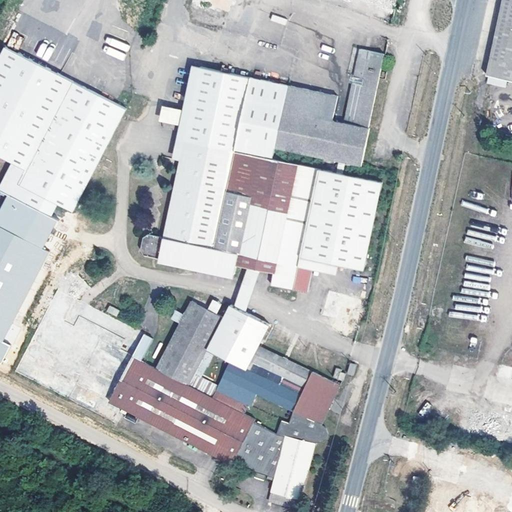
[(202,0),(231,11),(235,0),(202,0)]
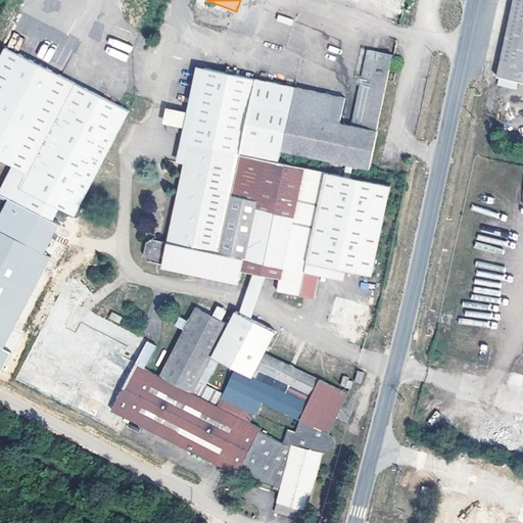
[(522,0),(513,0),(497,75),(502,76),(501,83),(516,87),(517,80),(522,81),(522,0)]
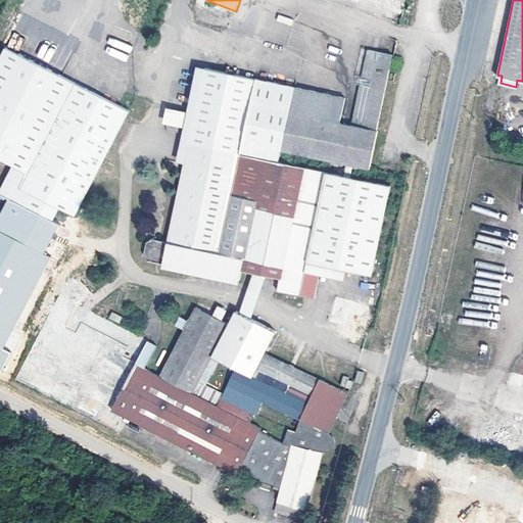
[(76,216),(129,109),(7,48),(0,62),(0,156),(14,164),(0,191),(0,194),(9,199),(52,221),(59,206),(76,216)]
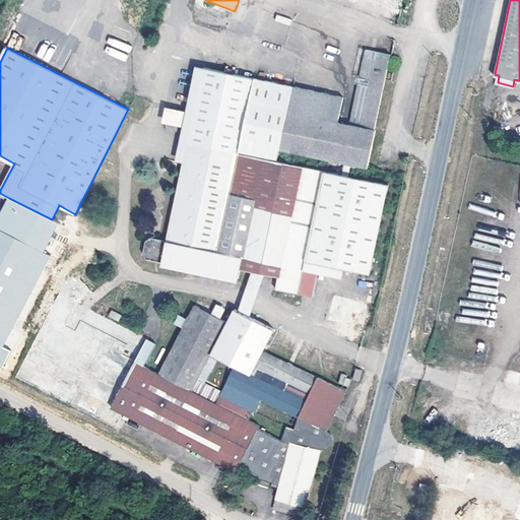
[(388,182),(284,158),(287,149),(366,167),(390,53),(365,48),(348,122),(338,120),(343,95),(206,65),(184,158),(166,239),(150,237),(144,240),(142,253),(237,278),(239,266),(277,275),(275,286),(298,291),(305,258),(341,266),(368,272),(382,210),(388,182)]
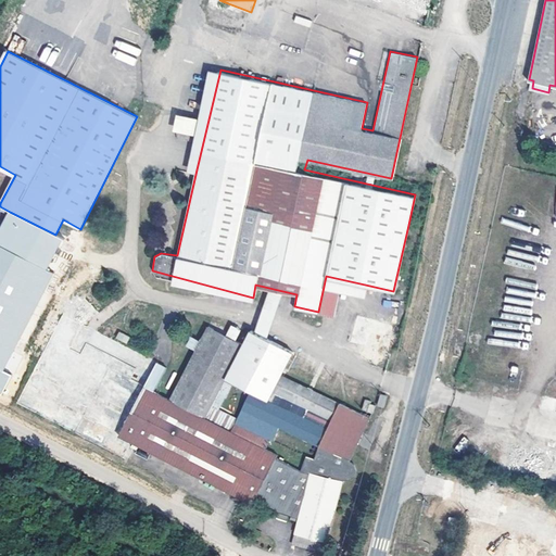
[(197,169),(220,70),(212,67),(188,168),(197,169)]
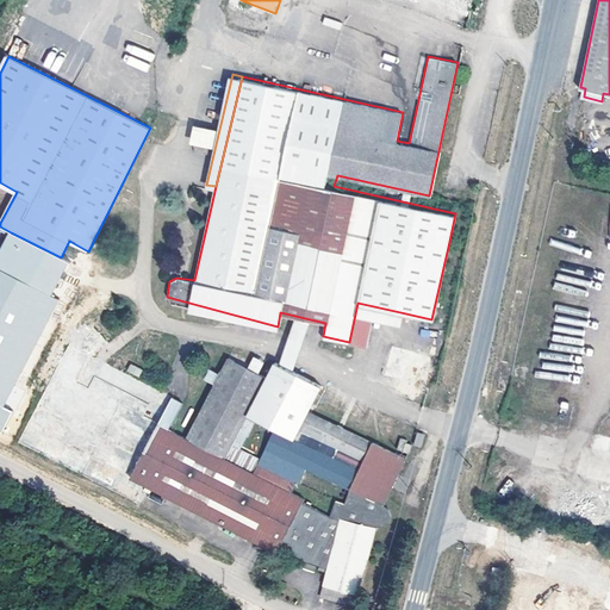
[(61,257),(11,232),(0,251),(0,430),(2,433),(14,411),(5,406),(61,299),(53,294),(69,262),(61,257)]
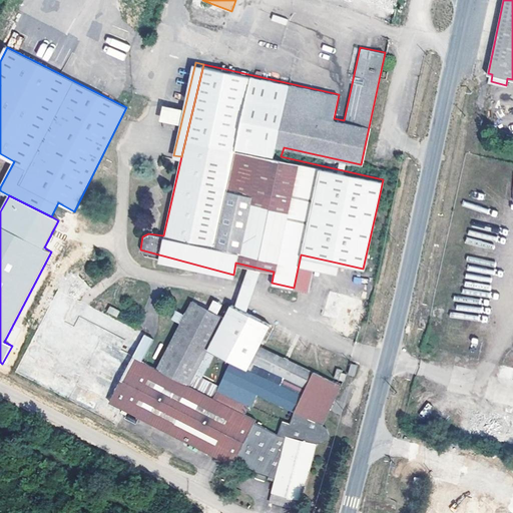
[(335,274),(337,263),(301,254),(294,288),(301,290),(303,278),(310,279),(313,269),(335,274)]
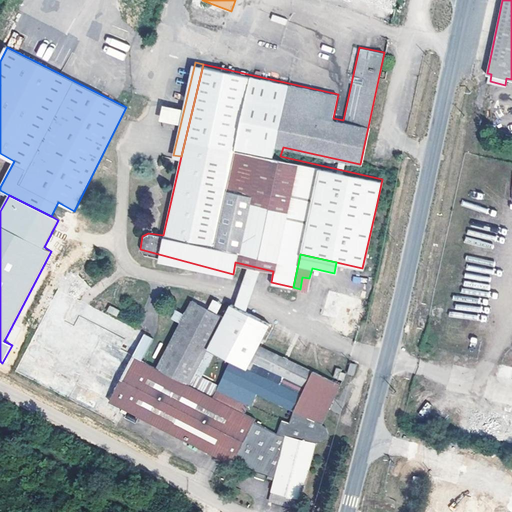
[(256,280),(271,282),(273,271),(235,262),(233,274),(243,277),(256,280)]
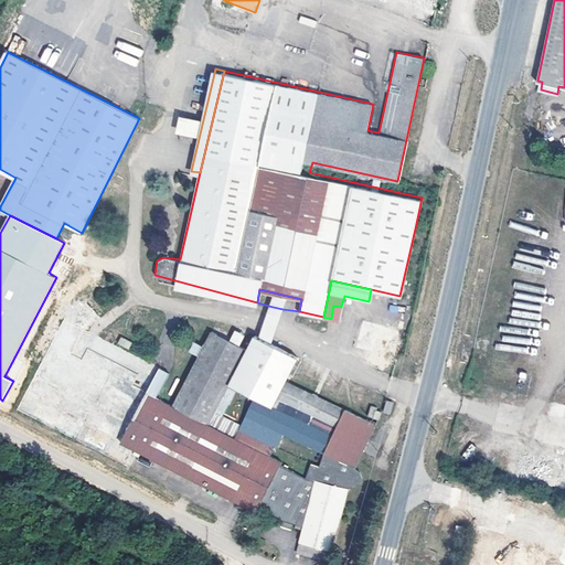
[(283,309),(268,306),(267,322),(265,343),(279,351),(281,328),(283,309)]
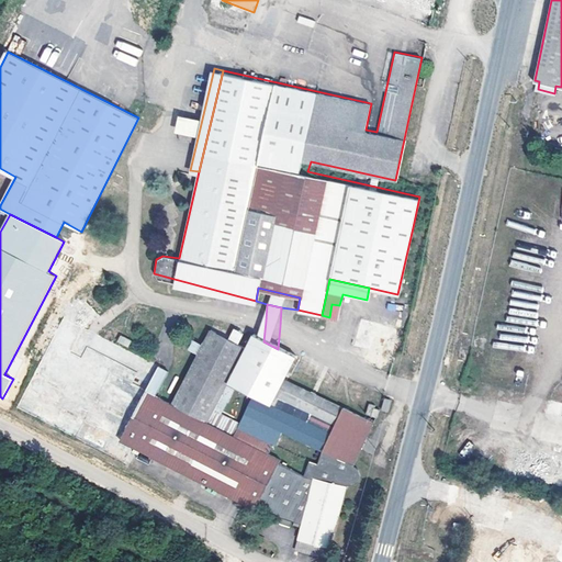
[(245,347),(210,329),(203,341),(195,353),(143,451),(254,508),(258,504),(281,516),(280,521),(282,523),(290,525),(293,520),(301,523),(293,549),(328,558),(347,485),(351,485),(357,483),(360,478),(361,472),(357,467),(353,462),(374,420),(289,380),(296,360),(278,349),(263,341),(251,334),(245,347)]
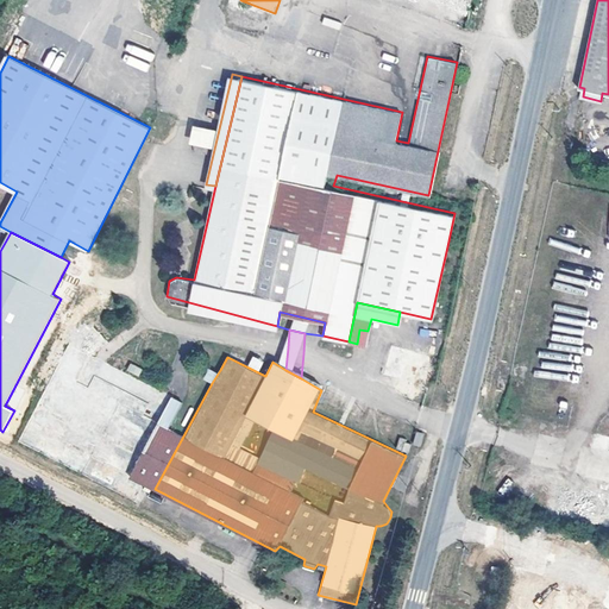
[(129,364),(126,371),(139,376),(142,368),(129,364)]
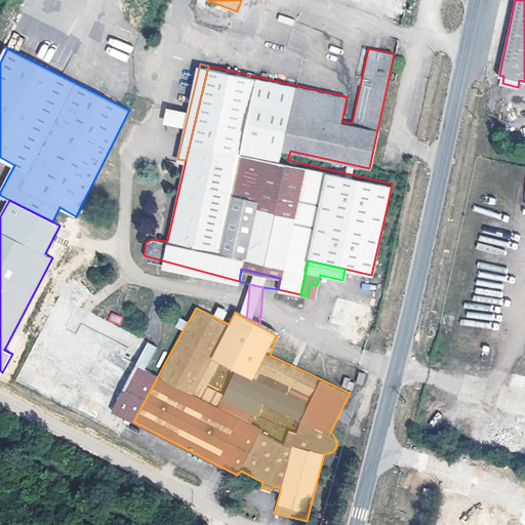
[(183,330),(190,319),(180,315),(174,326),(183,330)]
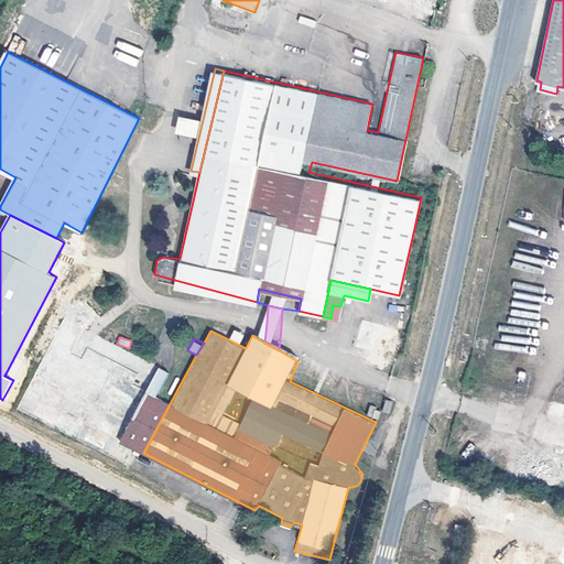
[(384,400),(382,413),(390,414),(392,401),(384,400)]
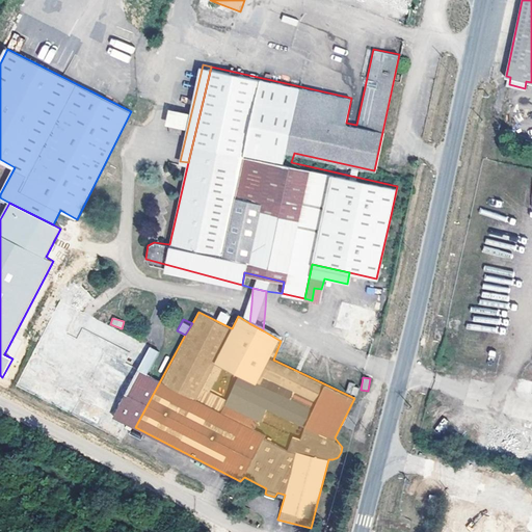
[(358,388),(352,386),(349,394),(357,396),(358,388)]
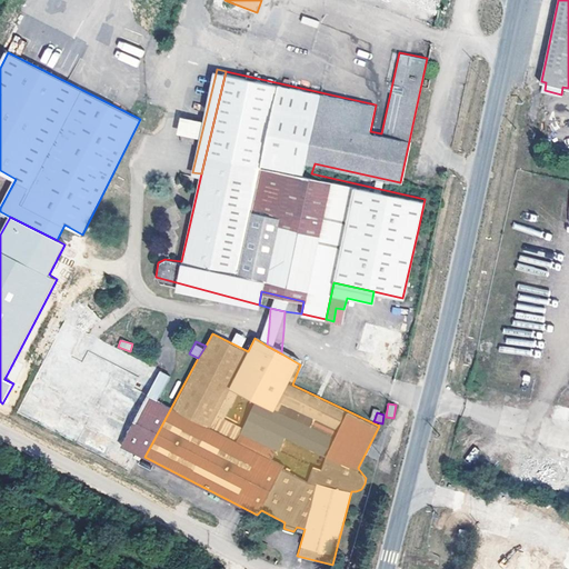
[(473,447),(466,458),(472,462),(480,451),(473,447)]
